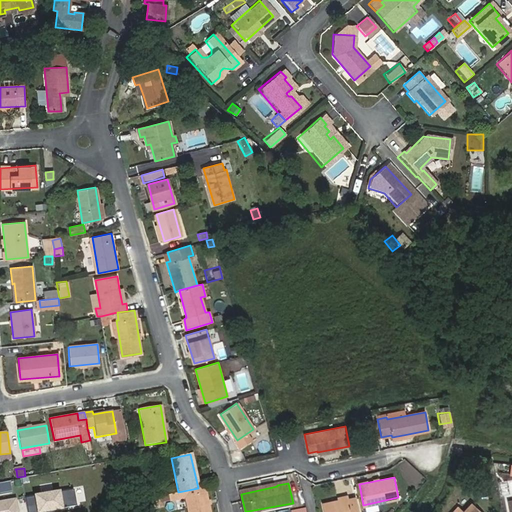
[(25,498),(27,511),(38,511),(47,511),(60,511),(60,508),(77,505),(74,489),(25,498)]
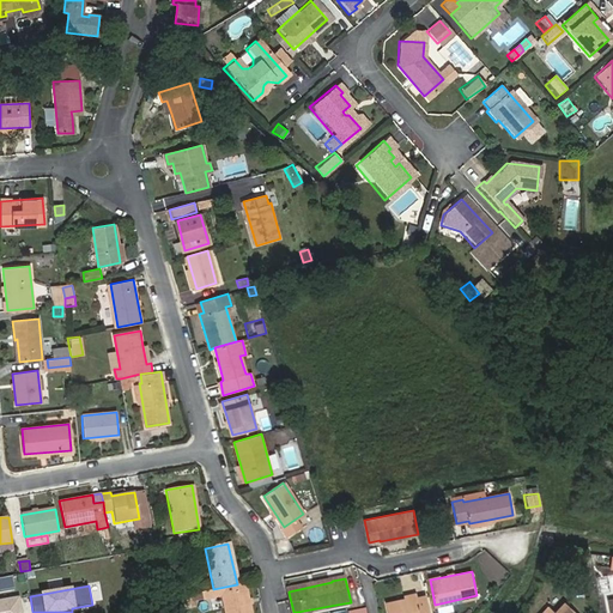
[(222,594),(225,612),(249,612),(244,589),(222,594)]
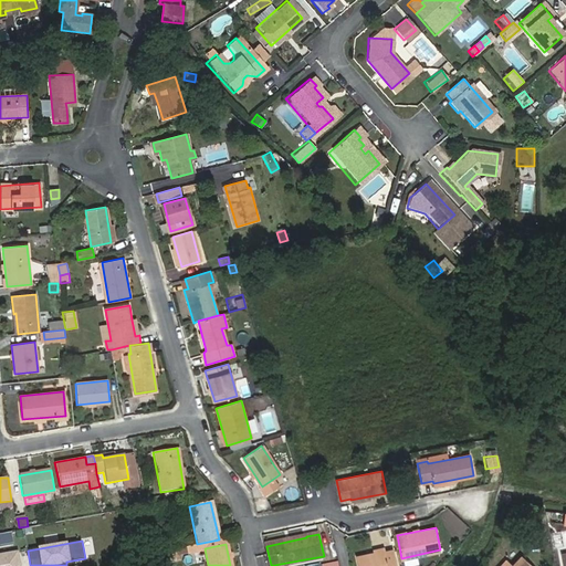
[(374,547),(375,552),(376,555),(385,554),(383,546),(374,547)]
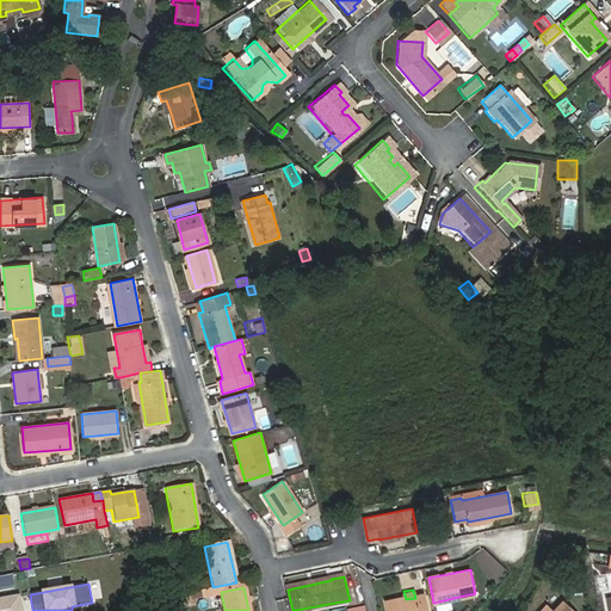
[(0,610),(20,610),(19,596),(0,598),(0,610)]
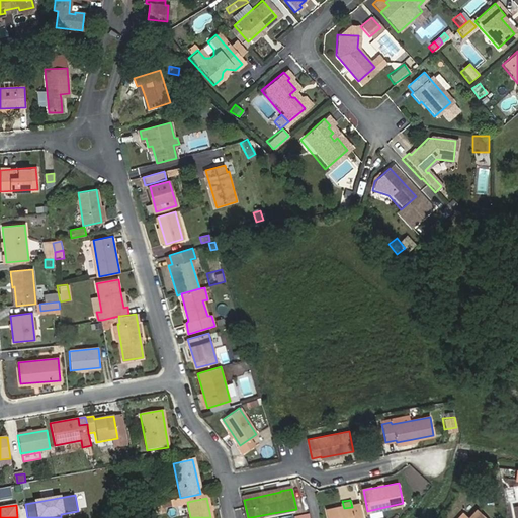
[(363,517),(360,505),(352,507),(344,508),(343,505),(322,509),(324,517),(363,517)]
